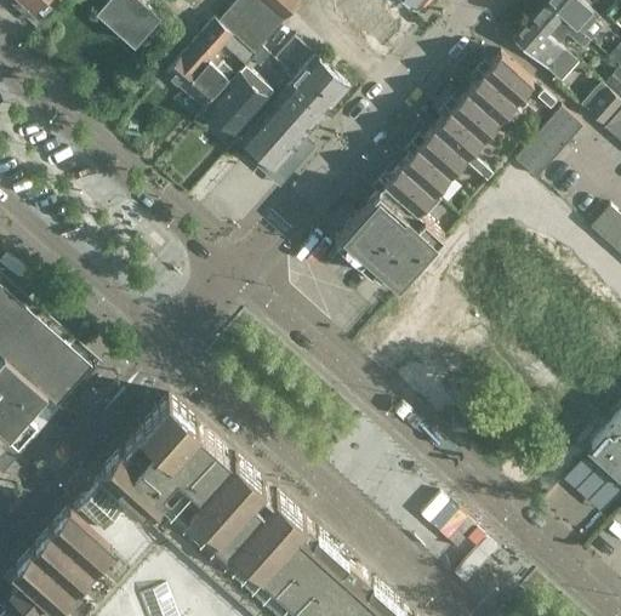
[(21,0),(33,10),(44,20),(61,0),(21,0)]
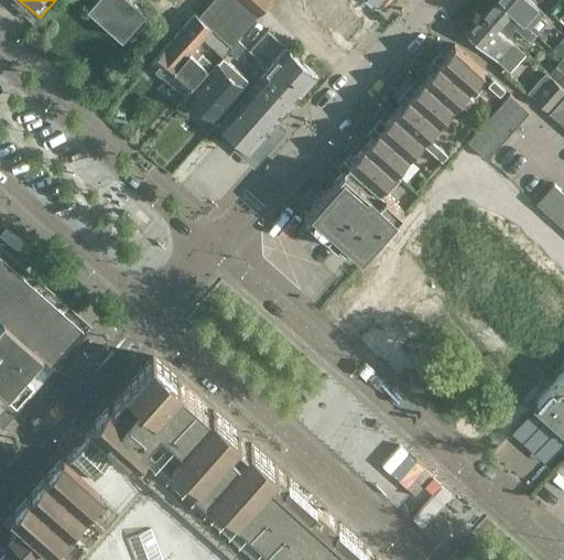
[(144,17),(131,6),(136,0),(97,0),(87,12),(121,42),(144,17)]
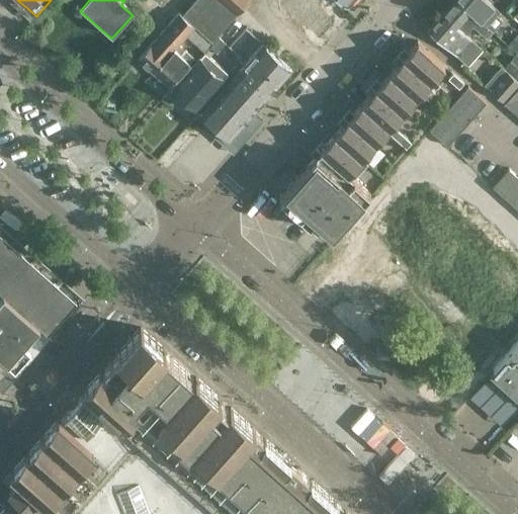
[(154,76),(173,54),(187,38),(204,55),(226,31),(225,30),(251,0),(196,0),(180,18),(179,16),(138,62),(154,76)]
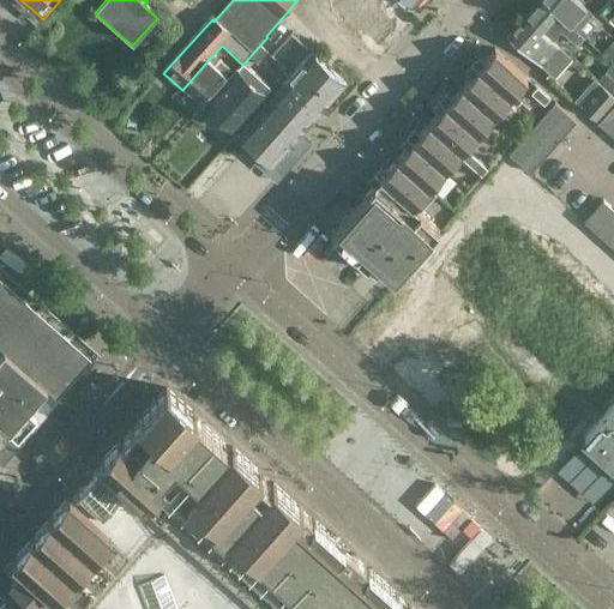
[(377,47),(410,14),(395,0),(372,0),(351,22),(377,47)]
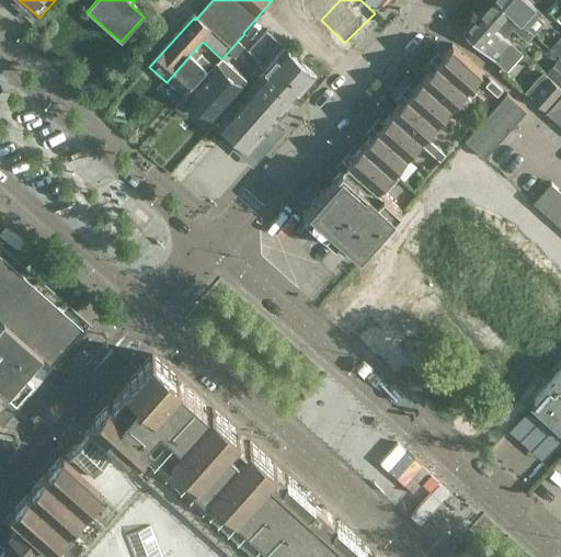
[(384,0),(363,0),(375,11),(384,0)]
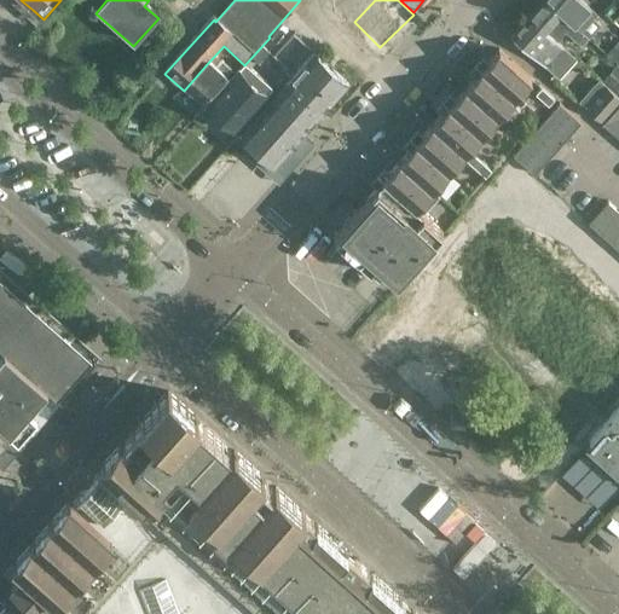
[(576,0),(545,0),(543,4),(586,41),(600,27),(593,21),(595,16),(576,0)]
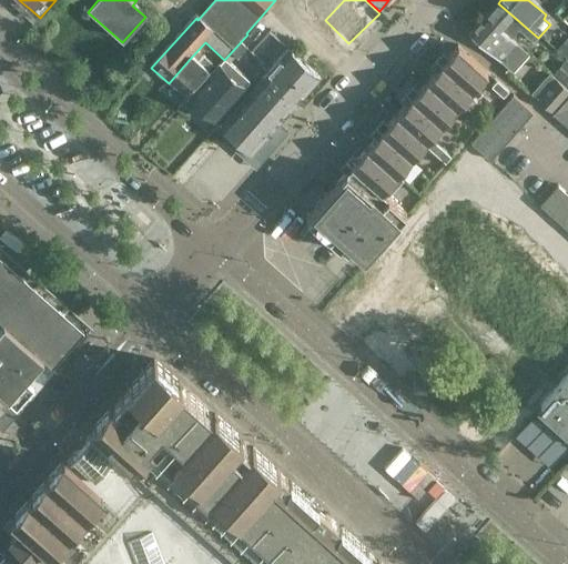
[(538,38),(498,3),(484,19),(510,42),(510,41),(518,32),(533,44),(538,38)]
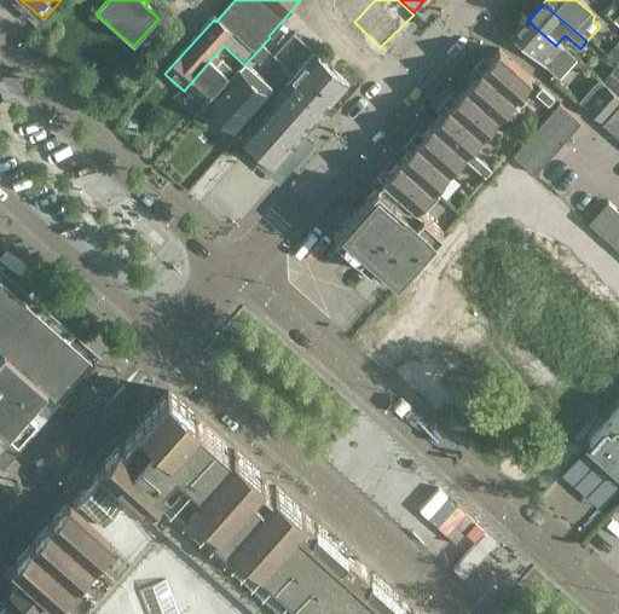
[(556,46),(527,21),(512,40),(526,52),(526,56),(530,59),(533,59),(559,81),(576,62),(556,45),(556,46)]
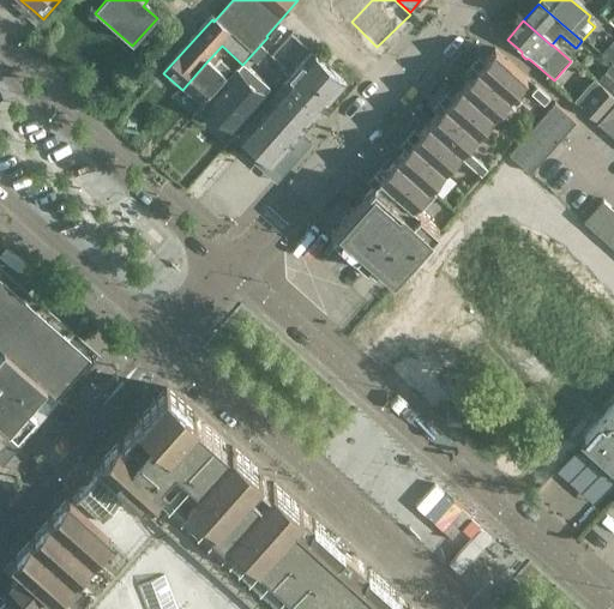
[(613,41),(601,56),(613,67),(613,41)]
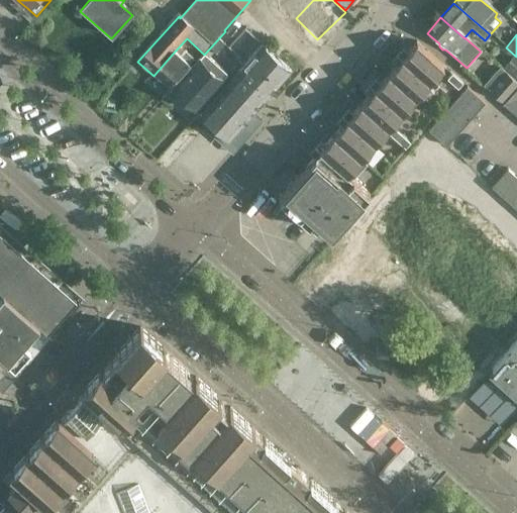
[(410,146),(391,129),(443,70),(430,58),(416,44),(402,60),(400,58),(399,59),(401,61),(375,91),(372,88),(372,89),(374,92),(347,121),(344,119),(344,120),(346,122),(320,152),(317,149),(316,150),(319,154),(305,169),(309,173),(305,178),(298,178),(278,200),(308,226),(314,220),(334,237),(370,198),(353,184),(368,168),(362,163),(386,135),(405,152),(410,146)]
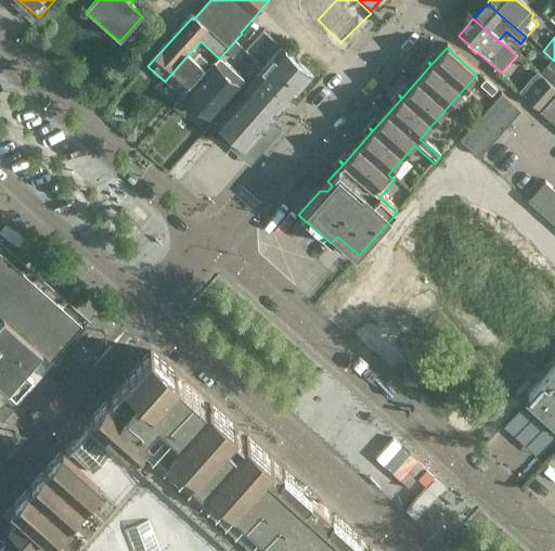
[(215,126),(224,135),(245,154),(311,79),(281,52),(215,126)]
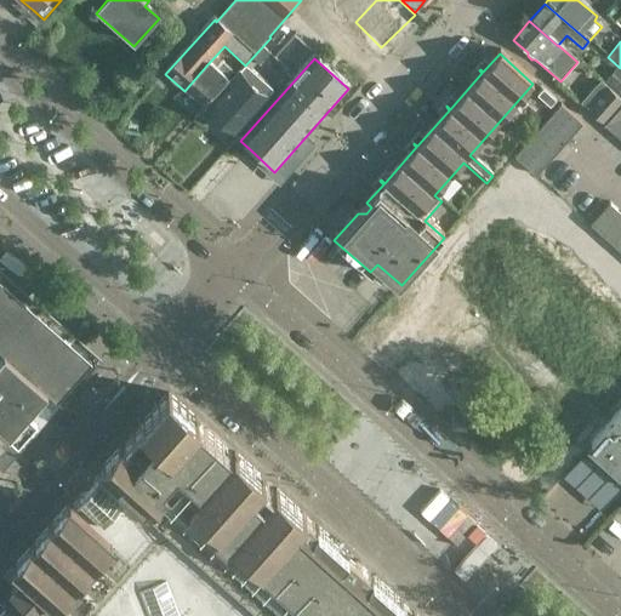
[(208,64),(184,91),(203,107),(227,80),(223,78),(229,72),(222,64),(217,72),(208,64)]
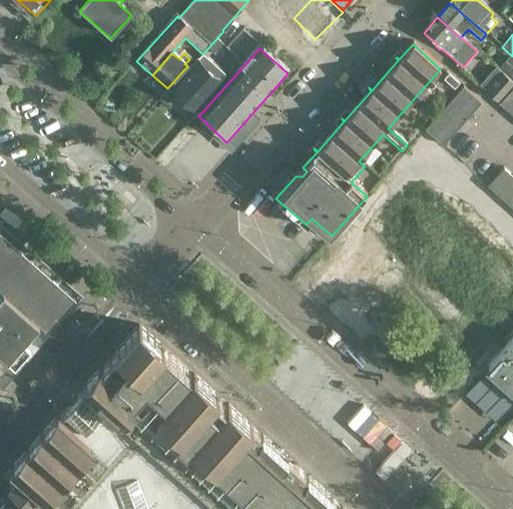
[(202,55),(170,90),(193,111),(225,75),(202,55)]
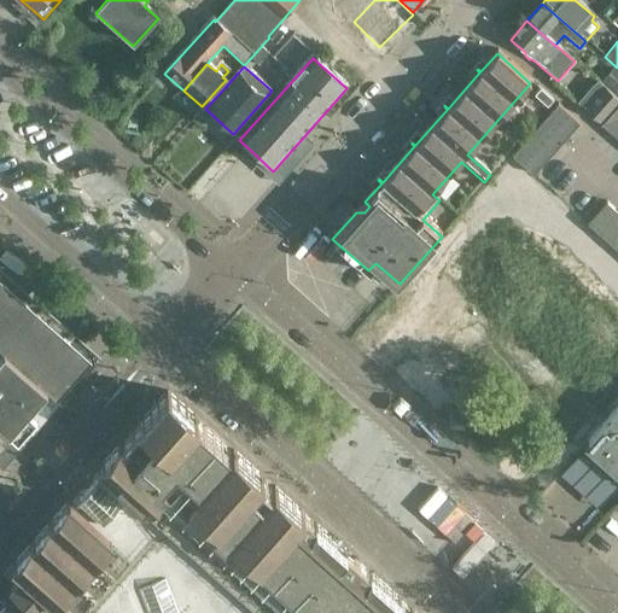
[(617,69),(616,68),(600,85),(598,82),(596,83),(617,103),(617,69)]
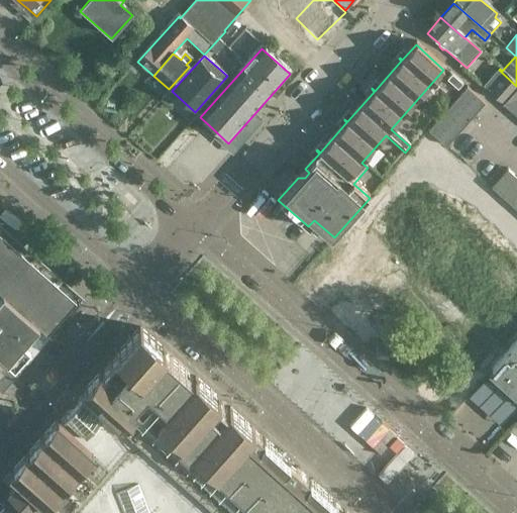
[(516,87),(516,86),(499,70),(483,88),(502,105),(503,104),(505,106),(516,92),(516,90),(515,89),(516,87)]
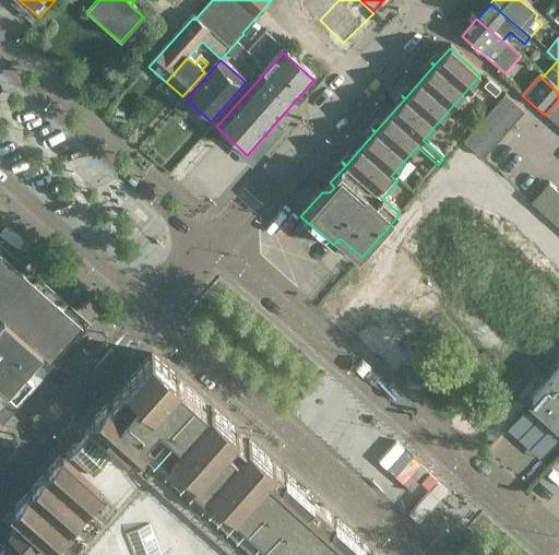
[(484,90),(496,99),(500,94),(489,83),(484,90)]
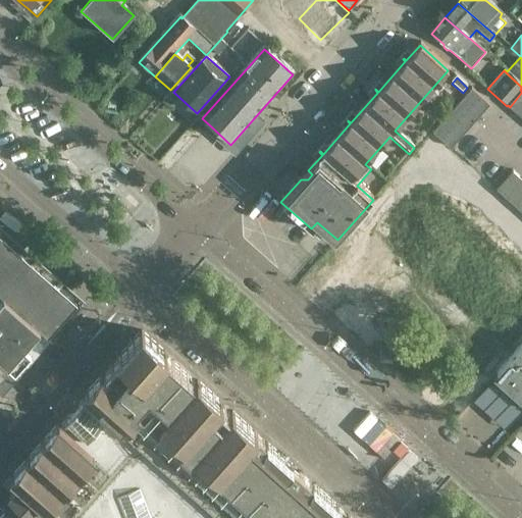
[(451,152),(490,108),(472,92),(432,136),(451,152)]
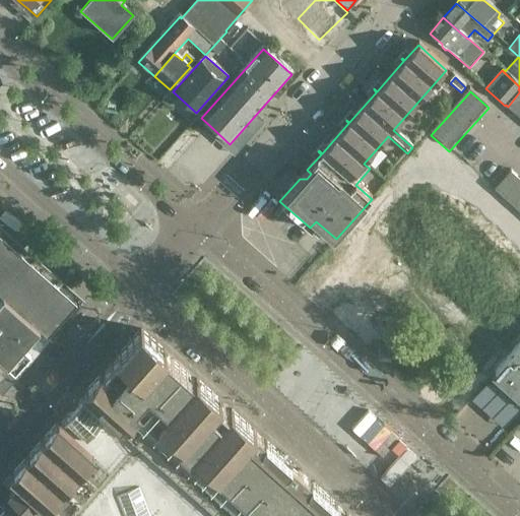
[(519,213),(519,181),(511,174),(495,192),(519,213)]
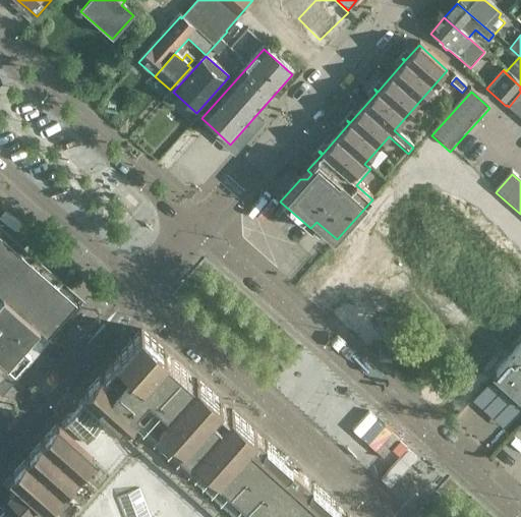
[(0,279),(18,259),(21,255),(0,236),(0,279)]
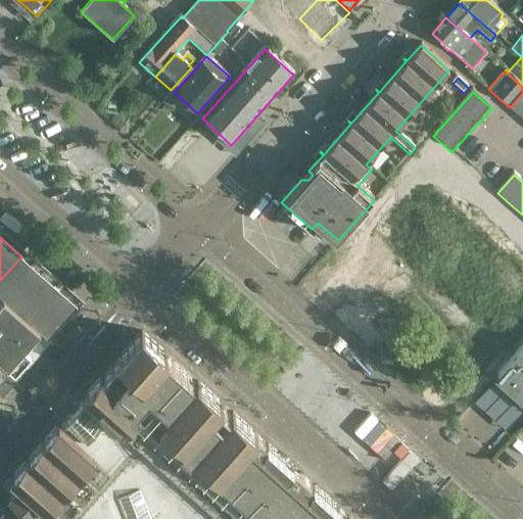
[(18,260),(0,280),(0,296),(47,338),(49,336),(77,304),(31,265),(28,268),(18,260)]
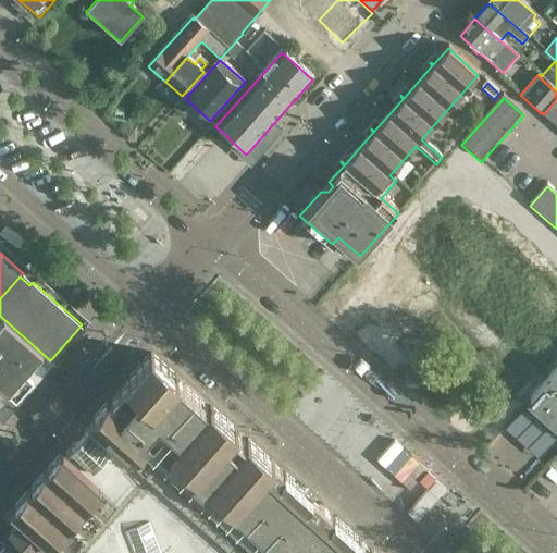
[(0,386),(17,403),(17,402),(15,400),(50,360),(0,316),(0,386)]
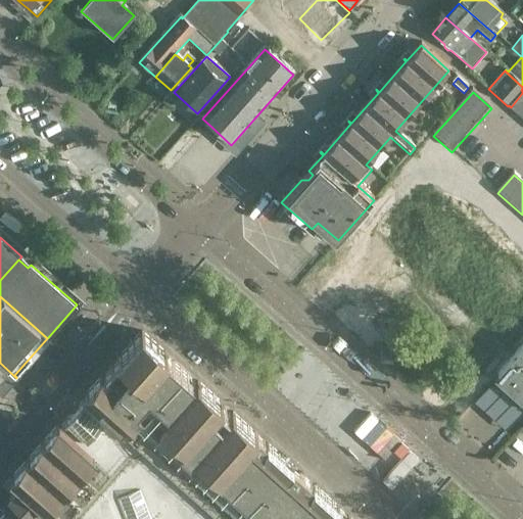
[(346,518),(338,511),(338,510),(313,487),(313,488),(291,470),(292,469),(267,446),(256,438),(257,438),(232,415),(230,417),(221,409),(223,407),(197,384),(195,386),(164,359),(167,357),(141,334),(119,360),(121,361),(103,380),(101,378),(85,396),(87,398),(74,414),(60,428),(58,426),(10,480),(17,487),(8,499),(31,518),(346,518)]
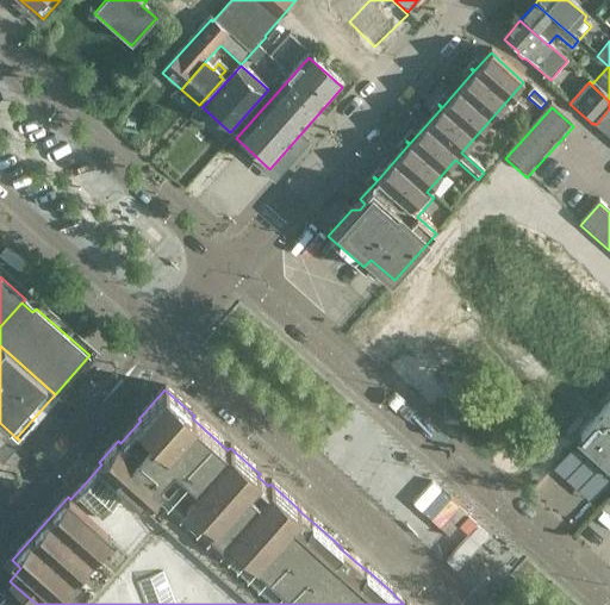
[(596,461),(609,446),(609,405),(577,443),(596,461)]
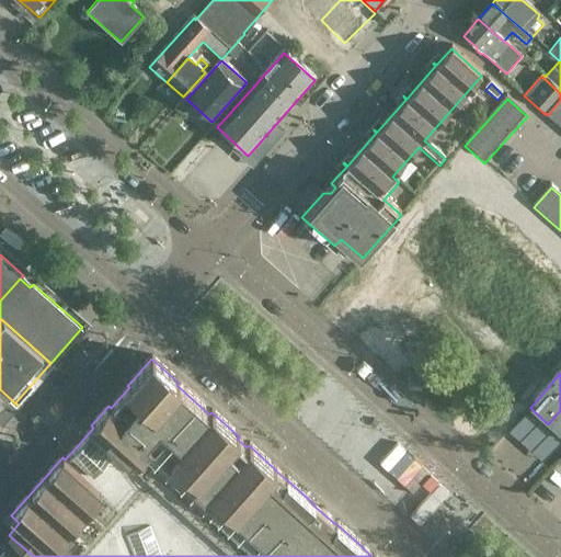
[(0,423),(0,424),(3,424),(18,407),(18,406),(0,389),(0,423)]
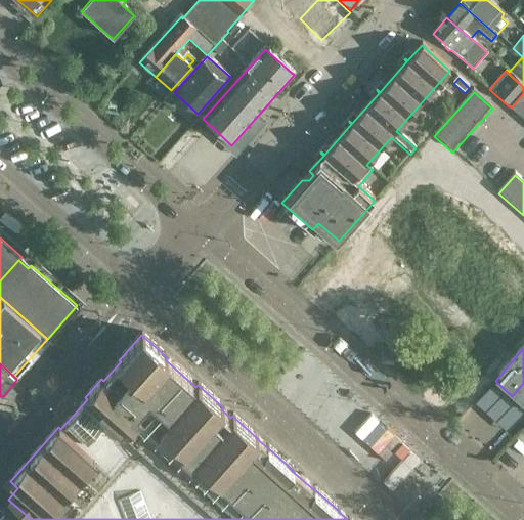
[(523,383),(512,396),(523,406),(523,383)]
